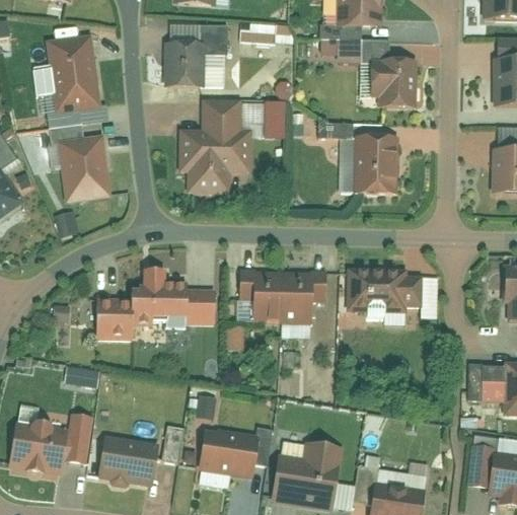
[(339,0),(339,26),(382,26),(382,0),(339,0)]
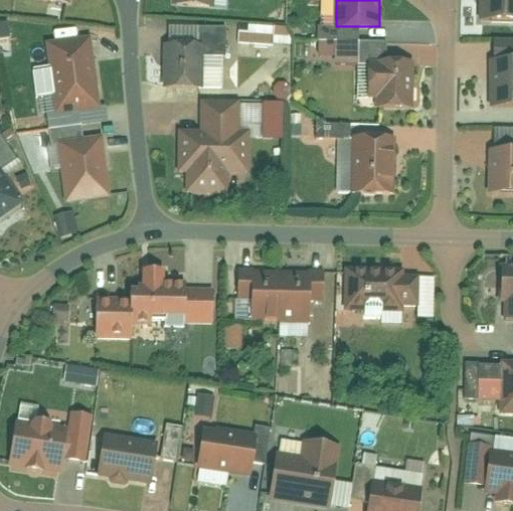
[(479,0),(479,17),(512,18),(512,0),(479,0)]
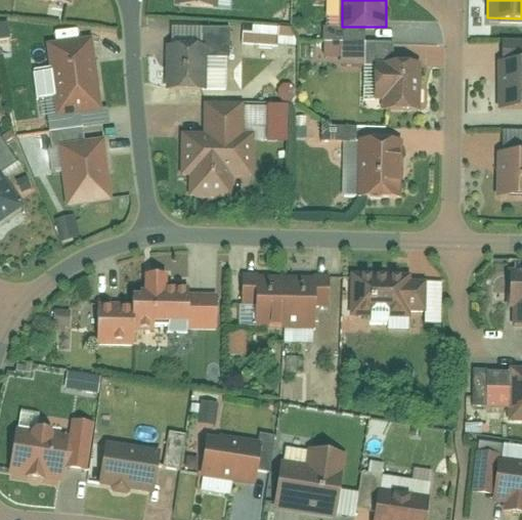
[(246,41),(298,46),(300,28),(248,22),(246,41)]
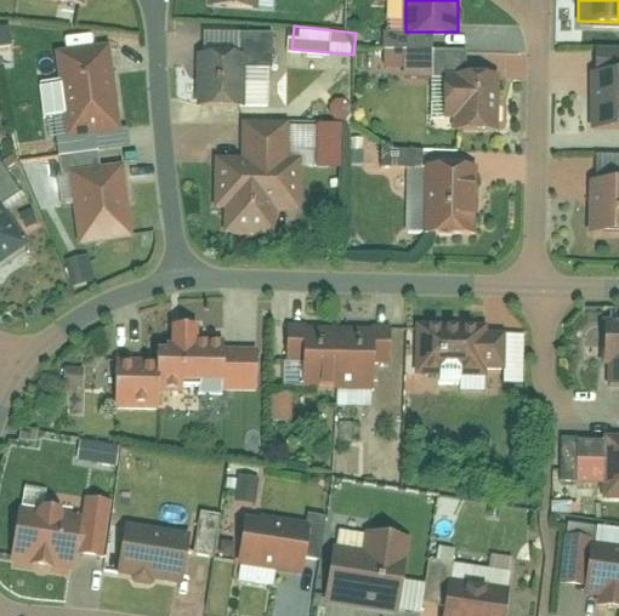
[(56,50),(66,135),(121,129),(111,43),(56,50)]
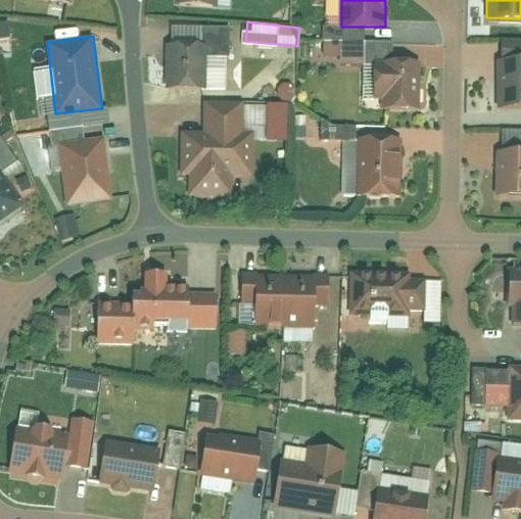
[(166,43),(164,87),(206,87),(207,44),(166,43)]
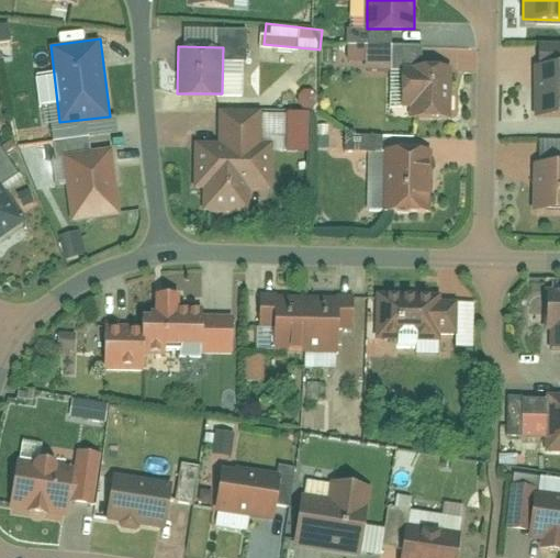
[(559,63),(534,63),(534,116),(559,115),(559,63)]
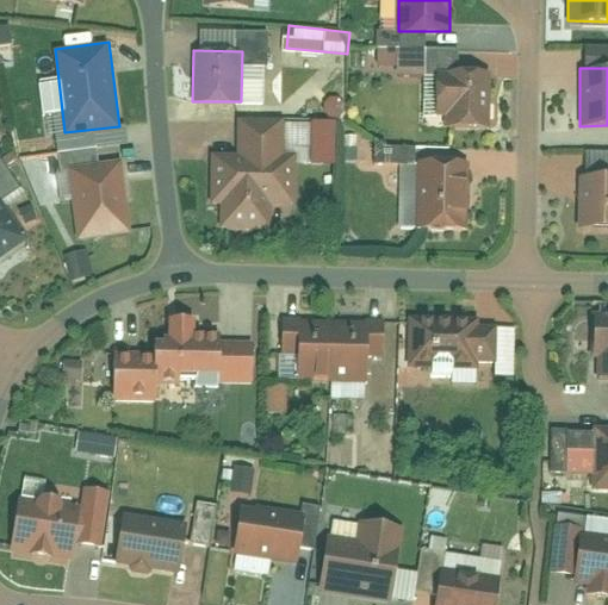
[(445,116),(445,126),(490,128),(491,72),(446,70),(446,75),(439,74),(438,116),(445,116)]
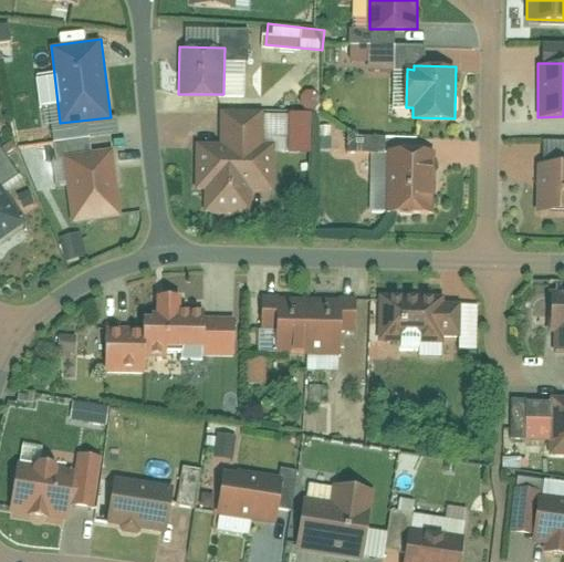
[(251,212),(252,189),(274,190),(274,142),(265,142),(265,108),(220,107),(220,141),(196,141),(195,189),(205,189),(205,212),(251,212)]
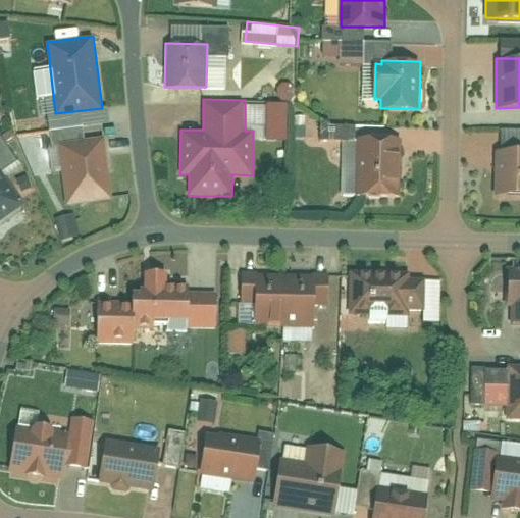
[(57,142),(65,204),(113,198),(105,136),(57,142)]
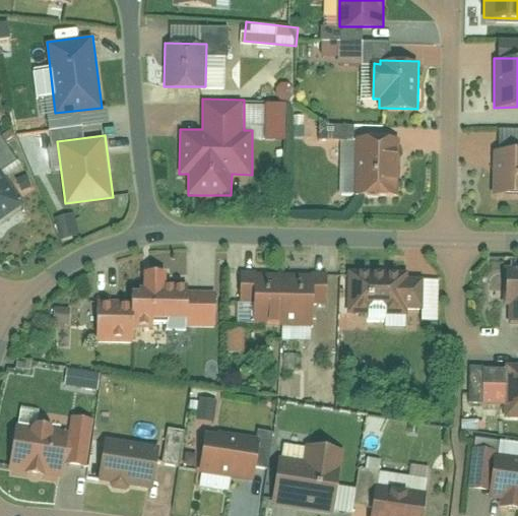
[(397,137),(355,136),(354,193),(396,194),(397,137)]
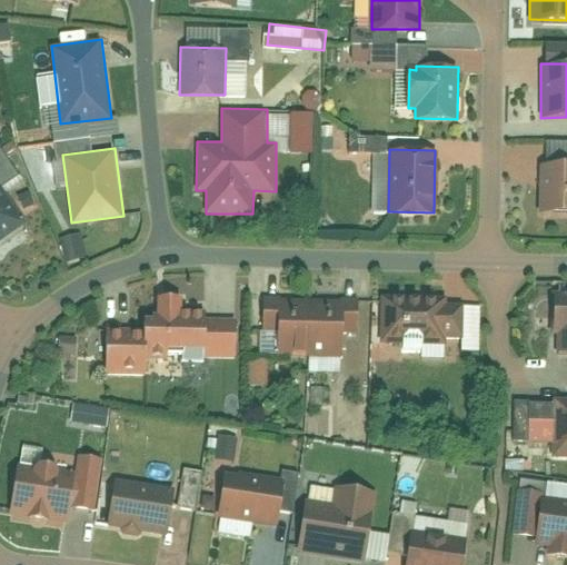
[(566,162),(540,162),(539,210),(566,210),(566,162)]
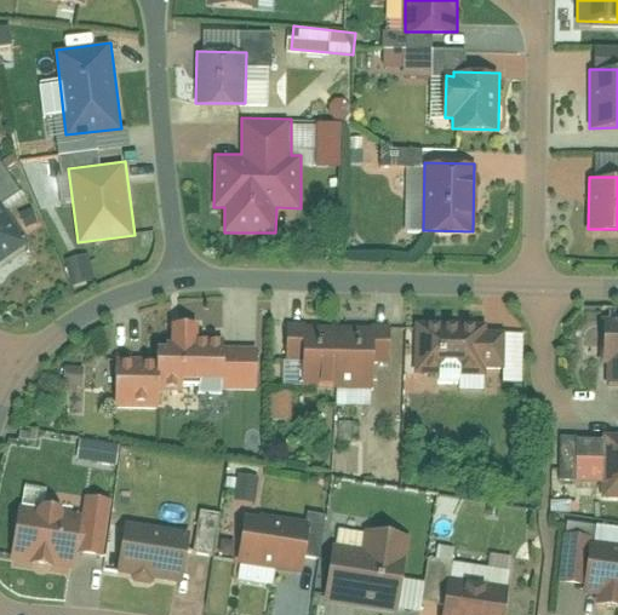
[(0,263),(32,242),(0,195),(0,263)]
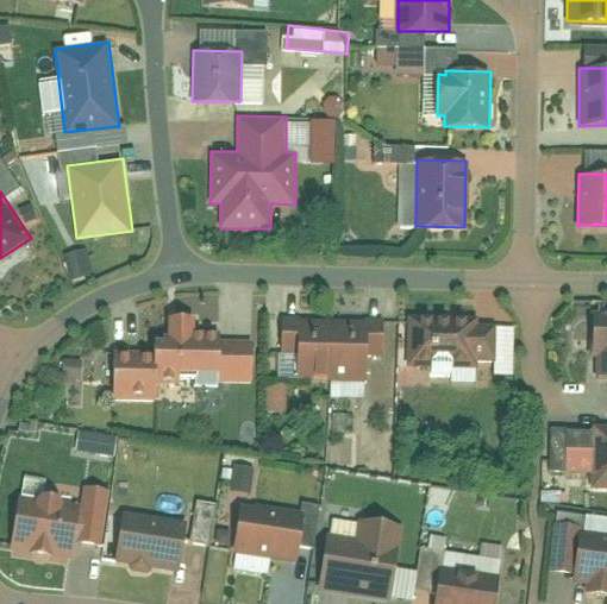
[(590,358),(596,358),(596,376),(606,376),(606,312),(592,312),(590,358)]
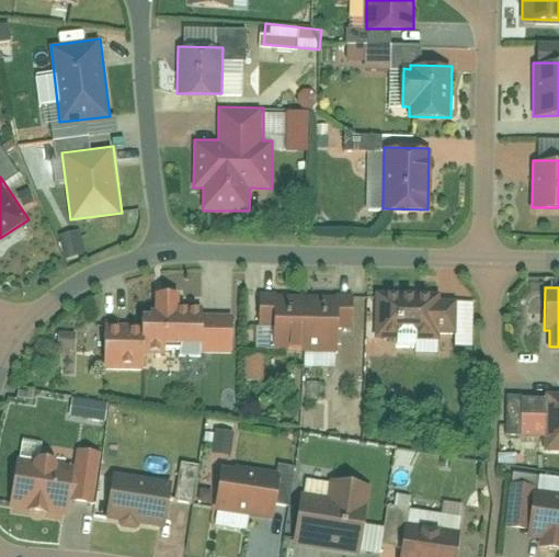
[(203,304),(179,305),(179,290),(167,291),(168,355),(203,355),(203,304)]
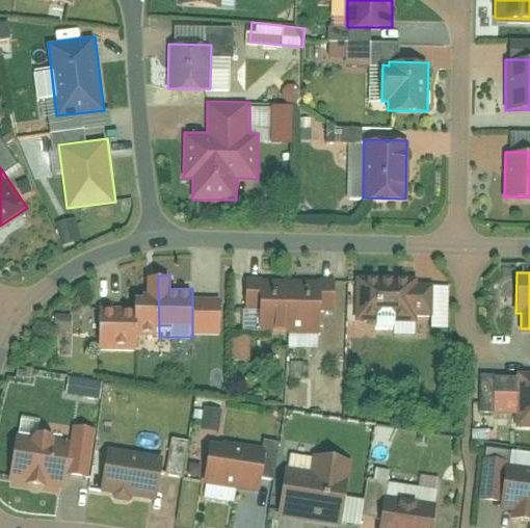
[(417,320),(417,314),(433,315),(434,283),(411,283),(411,275),(358,274),(356,318),(376,318),(376,310),(395,310),(395,320),(417,320)]
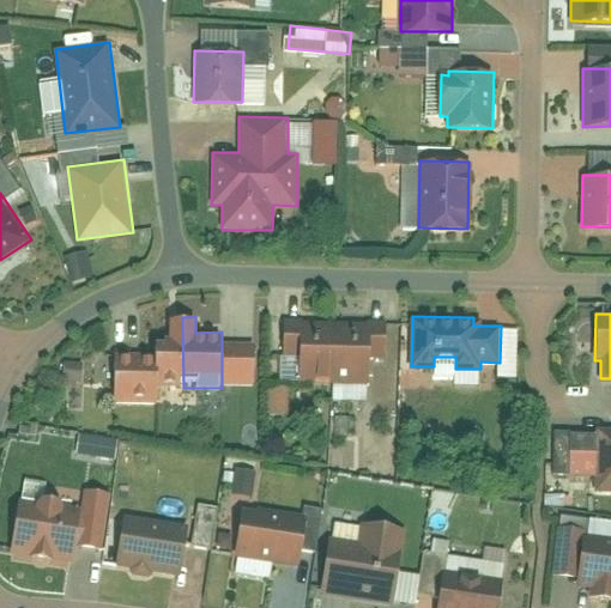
[(183,388),(182,317),(169,317),(169,334),(164,334),(164,340),(155,340),(155,363),(155,388),(183,388)]
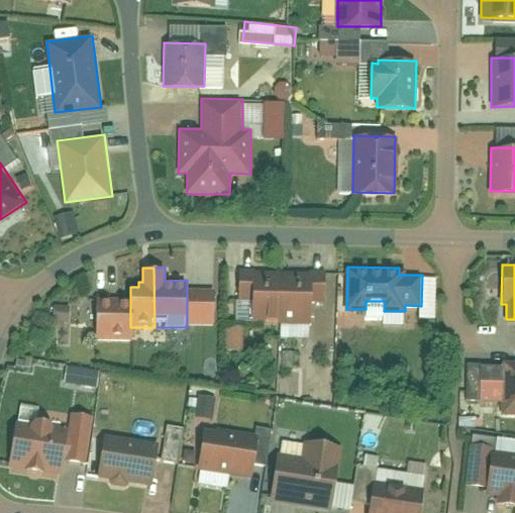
[(252,272),(251,321),(280,321),(281,273),(252,272)]
